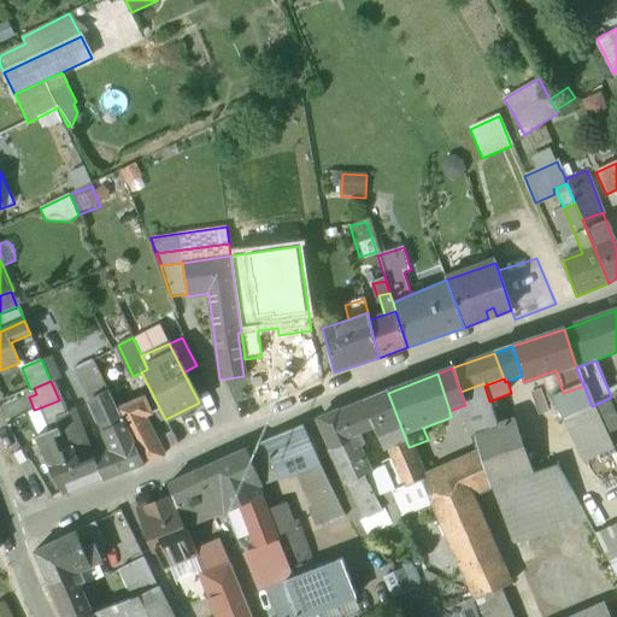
[(465,405),(477,438),(499,429),(498,424),(489,401),(485,386),(483,383),(460,392),(465,405)]
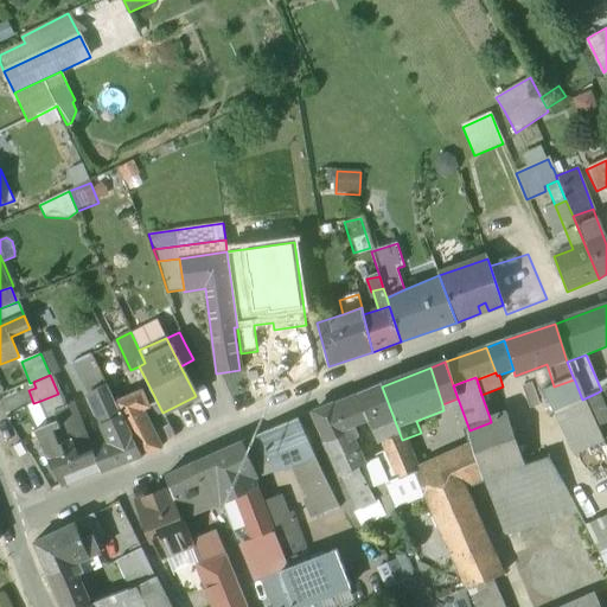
[(574,379),(554,387),(543,391),(554,413),(582,400),(574,378),(574,379)]
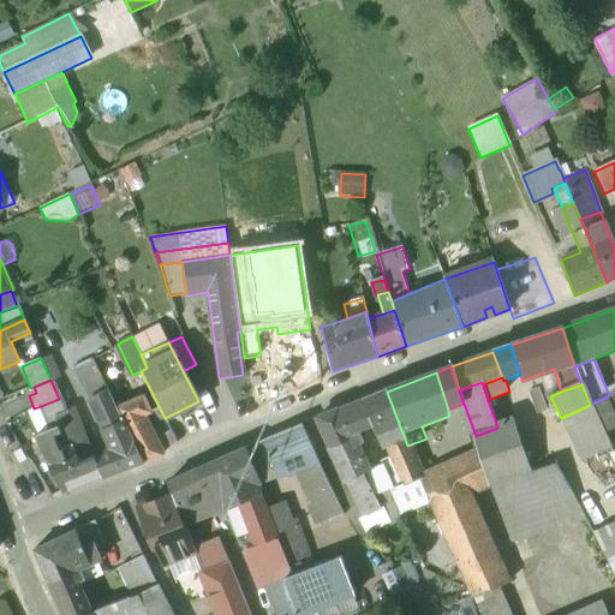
[(91,384),(59,399),(65,412),(71,410),(90,400),(100,396),(91,384)]
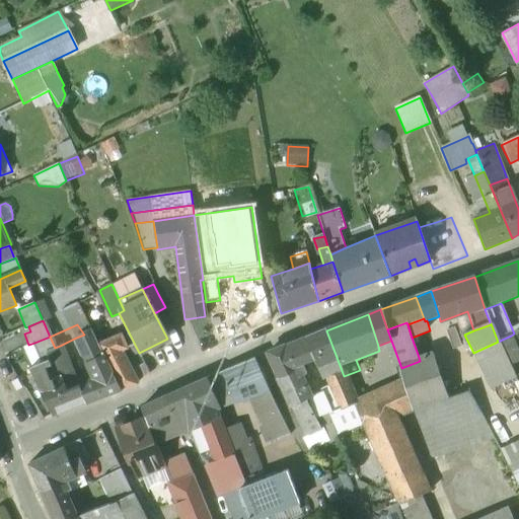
[(326,330),(298,344),(305,359),(313,355),(326,382),(344,376),(326,330)]
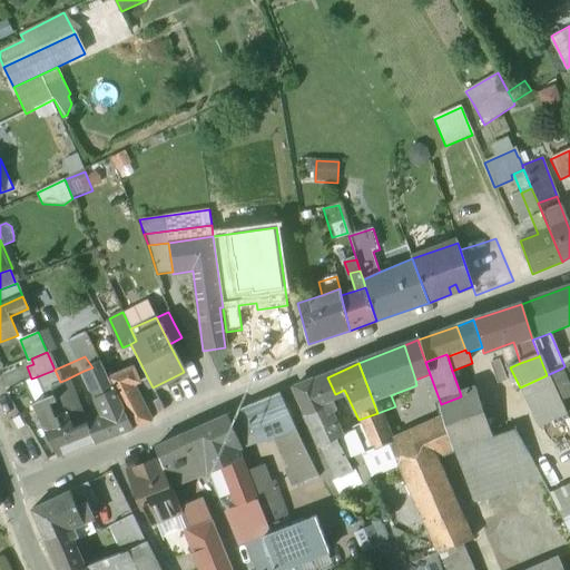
[(105,416),(87,424),(96,442),(131,429),(116,393),(116,392),(108,379),(100,364),(92,367),(84,371),(105,416)]
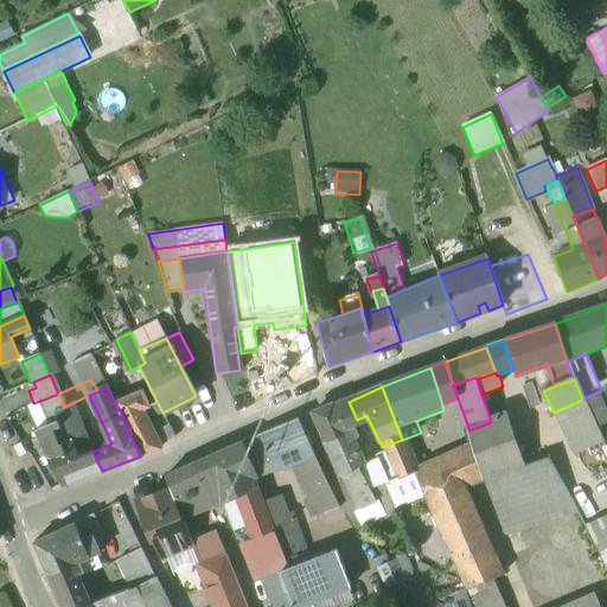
[(144,389),(131,397),(115,403),(123,417),(141,410),(149,407),(152,406),(144,389)]
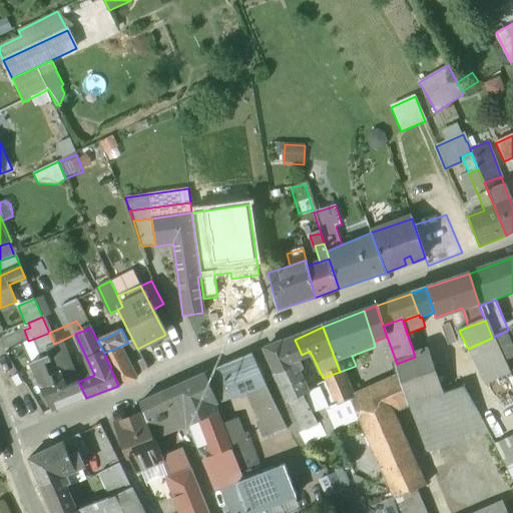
[(512,346),(505,332),(492,338),(506,359),(512,355),(512,346)]
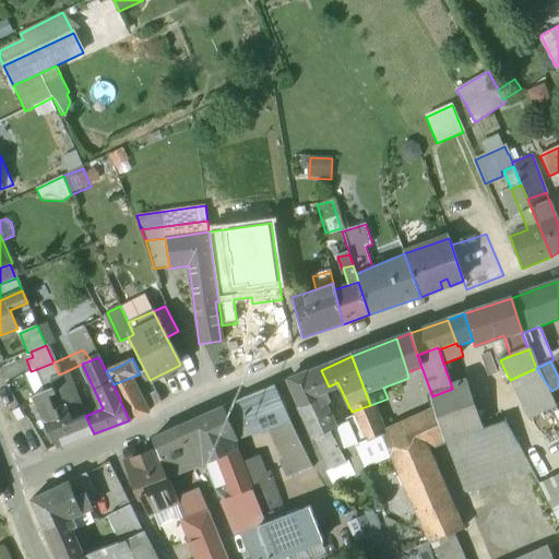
[(54,363),(37,369),(46,391),(33,396),(40,415),(57,448),(93,433),(93,435),(94,433),(85,416),(84,416),(72,421),(66,405),(54,411),(48,396),(55,393),(50,379),(59,375),(54,363)]
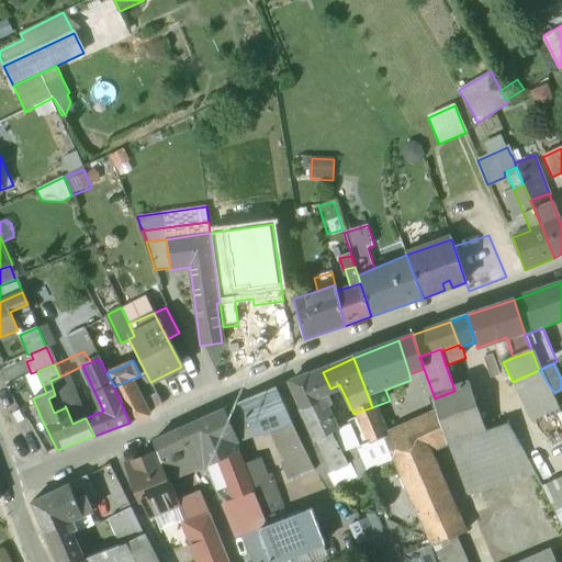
[(554,393),(539,370),(513,382),(523,407),(550,395),(554,393)]
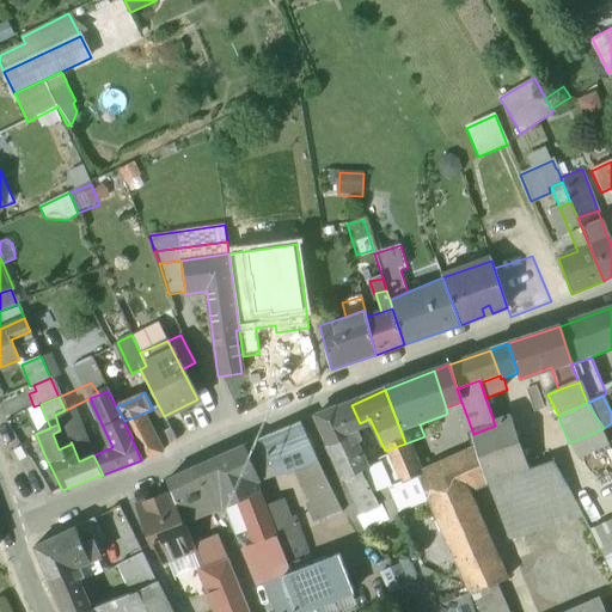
[(352,405),(314,421),(325,447),(329,457),(332,454),(354,445),(347,430),(355,426),(360,423),(352,405)]
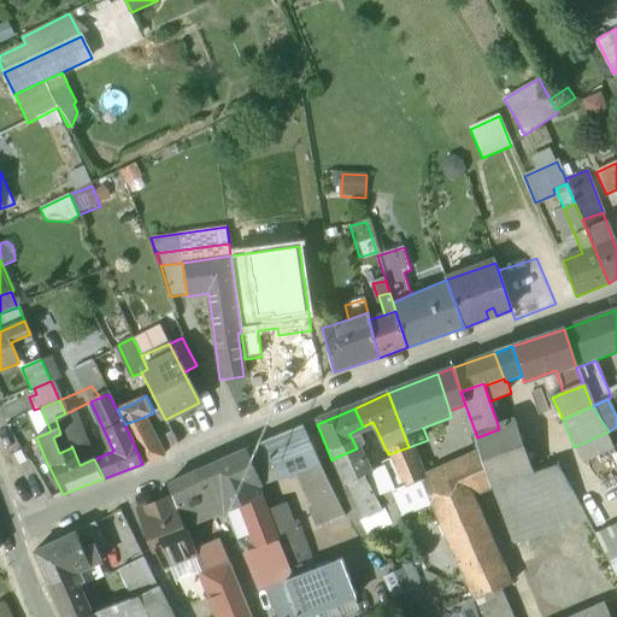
[(65,413),(56,418),(60,434),(78,427),(71,411),(65,413)]
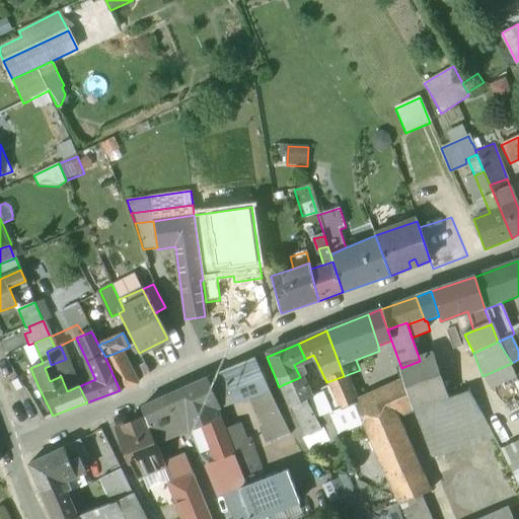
[(121,351),(105,357),(105,358),(120,390),(136,384),(135,382),(130,371),(124,358),(131,354),(128,348),(121,351)]
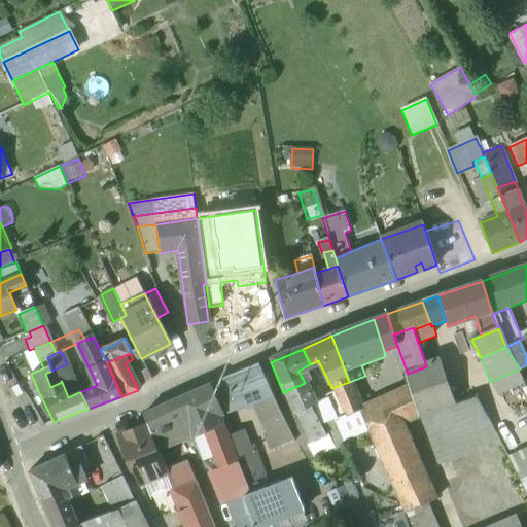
[(411,384),(421,417),(422,421),(456,406),(438,357),(425,362),(426,366),(408,374),(411,384)]
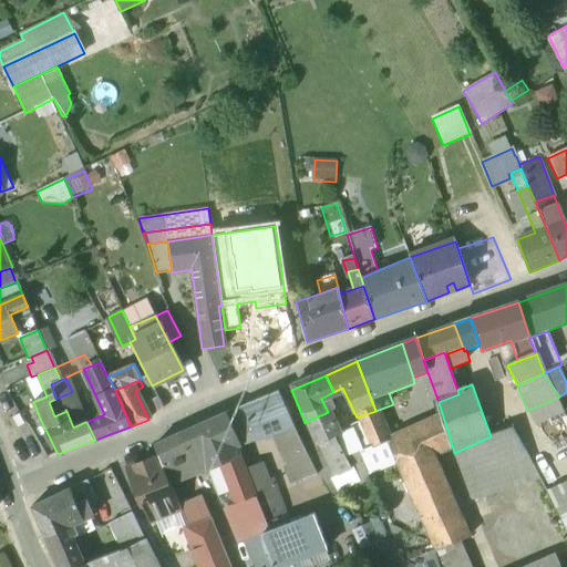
[(55,399),(49,402),(54,416),(66,411),(73,428),(85,422),(72,392),(55,399)]
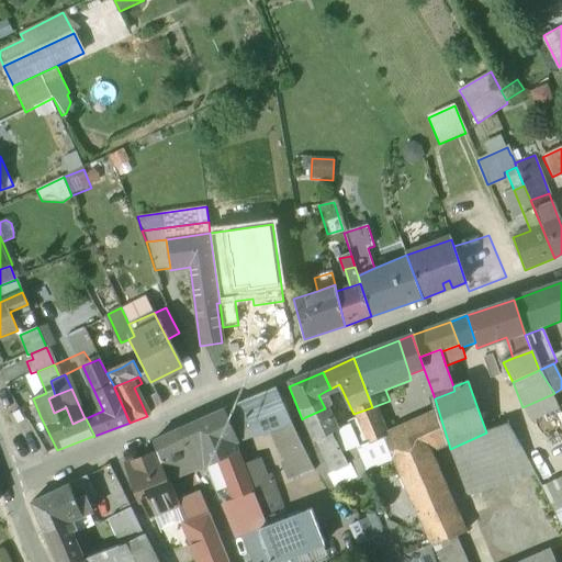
[(289,481),(315,469),(293,423),(279,390),(224,409),(237,444),(272,431),(285,462),(281,464),(289,481)]
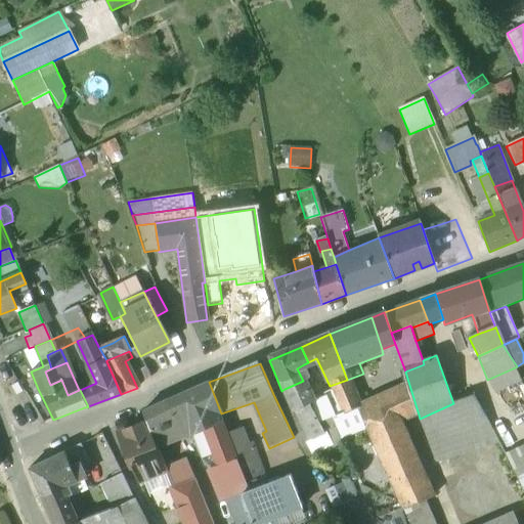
[(310,378),(304,364),(297,368),(303,381),(307,379),(310,378)]
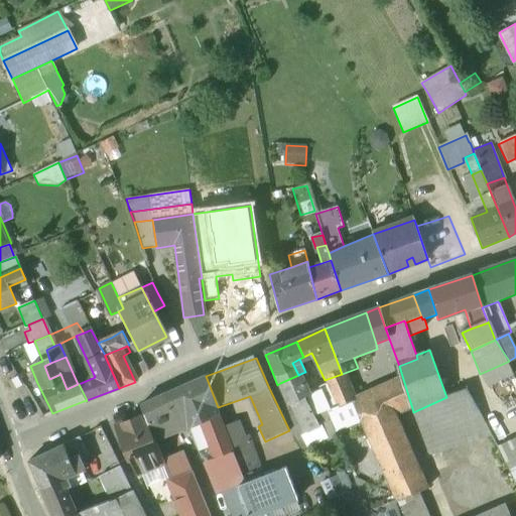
[(129,369),(134,380),(149,372),(144,363),(129,369)]
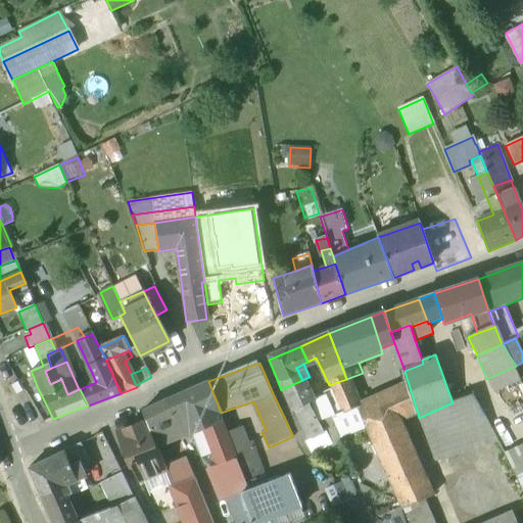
[(318,401),(306,378),(302,380),(313,403),(318,401)]
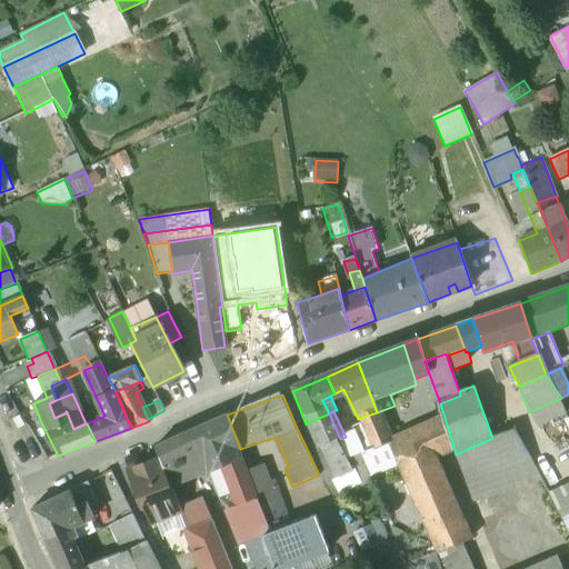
[(377,412),(358,419),(360,423),(372,448),(376,456),(390,449),(387,439),(377,412)]
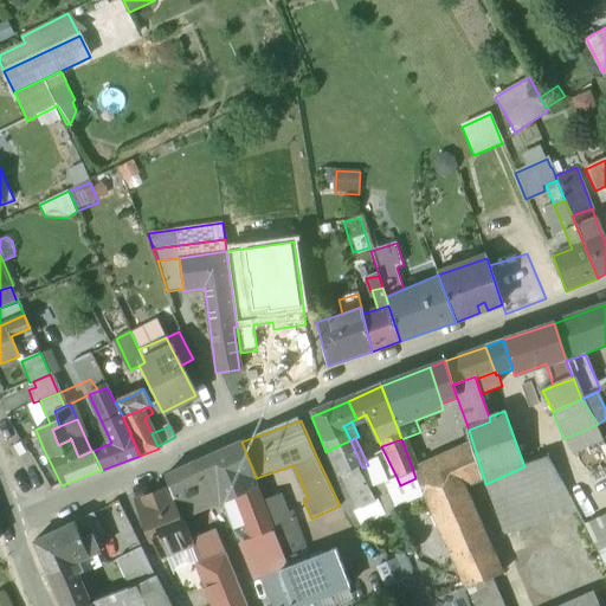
[(350,440),(329,450),(342,476),(346,483),(353,481),(366,476),(362,468),(350,440)]
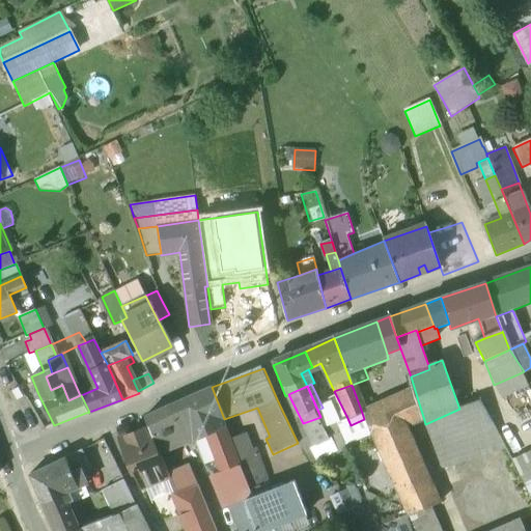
[(222,420),(224,419),(212,387),(166,407),(144,417),(148,427),(159,454),(205,435),(219,471),(240,464),(236,457),(230,442),(222,420)]
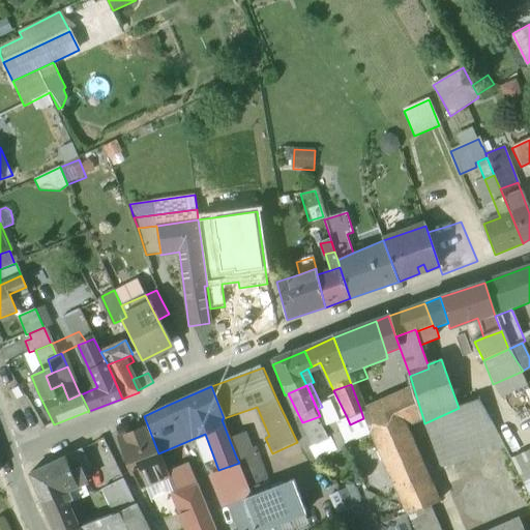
[(393,394),(408,427),(423,419),(413,386),(393,394)]
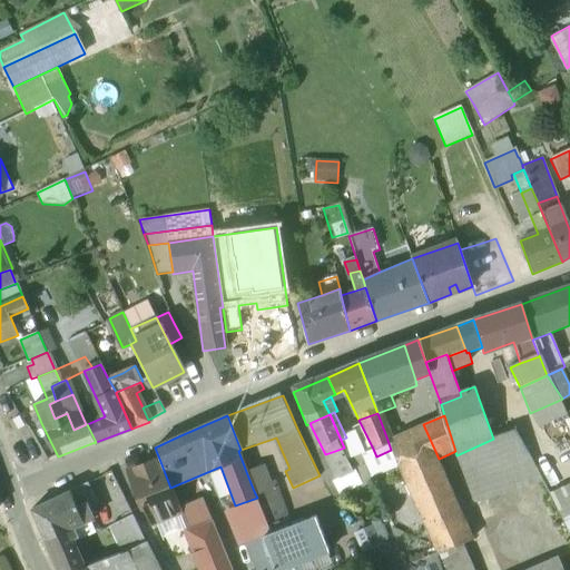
[(310,423),(306,425),(317,449),(320,448),(322,448),(310,423)]
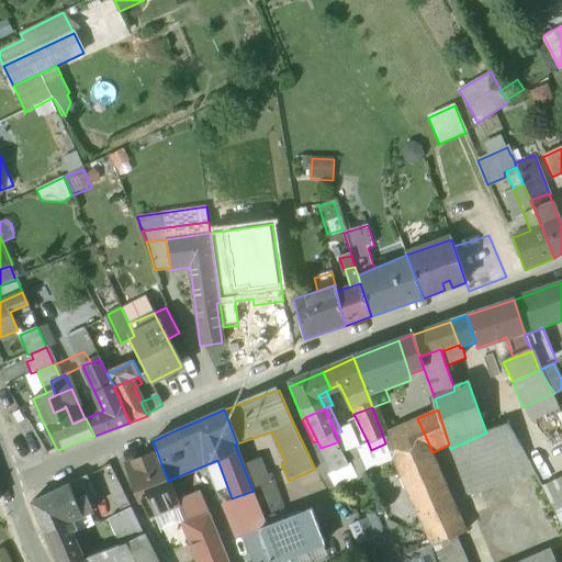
[(368,442),(356,418),(348,422),(350,427),(355,435),(360,446),(368,442)]
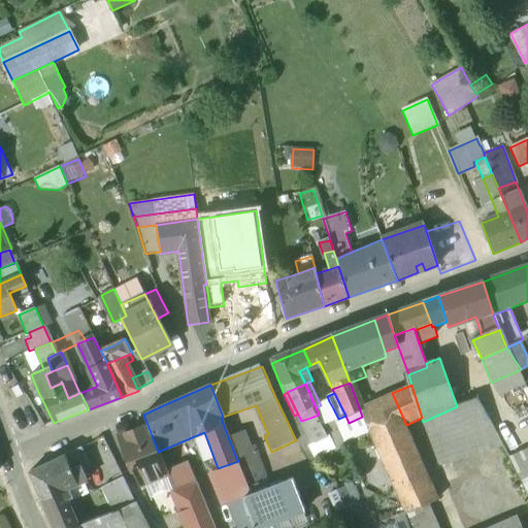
[(368,431),(404,513),(405,515),(429,504),(439,499),(406,425),(392,393),(359,407),(362,417),(368,431)]
